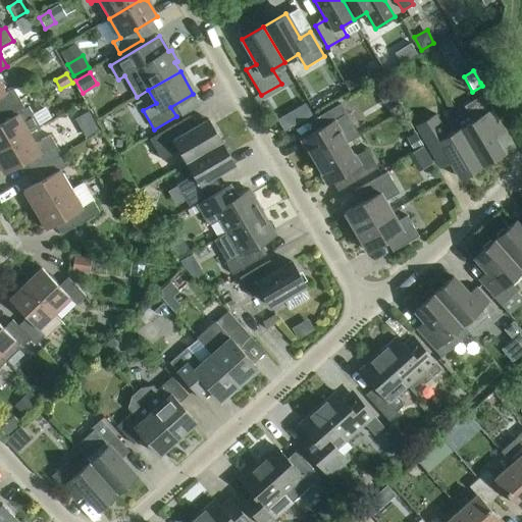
[(360,89),(353,77),(344,83),(351,94),(360,89)]
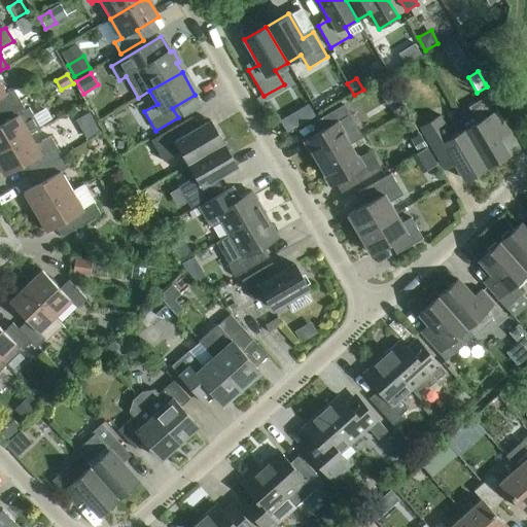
[(0,110),(20,100),(18,98),(35,90),(31,81),(13,91),(12,90),(5,94),(0,84),(0,110)]
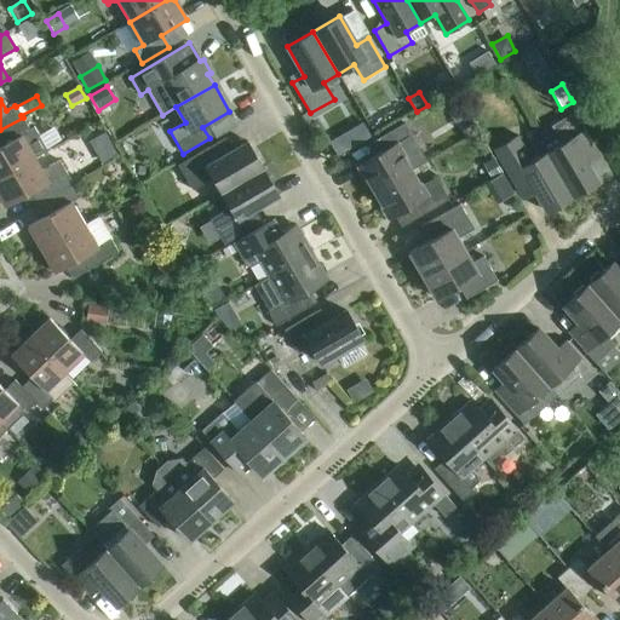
[(561,144),(546,153),(573,197),(598,182),(589,165),(601,158),(574,112),(550,126),(561,144)]
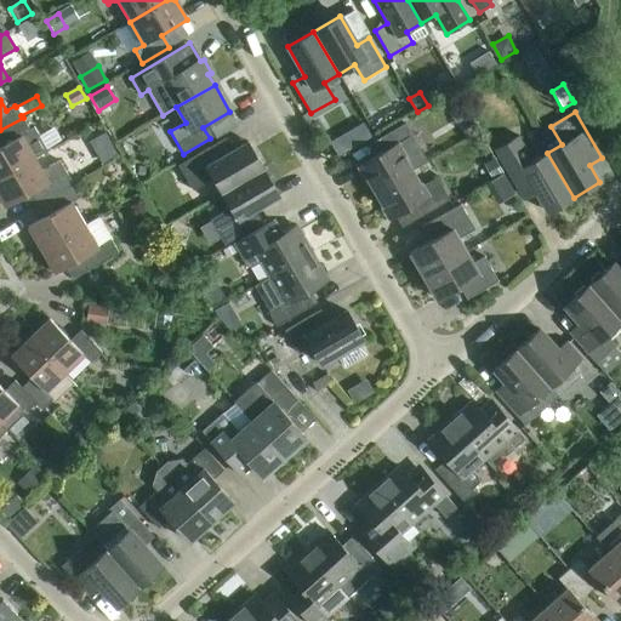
[(0,178),(34,159),(47,152),(34,127),(29,130),(23,118),(0,130),(0,140),(4,146),(0,147),(0,178)]
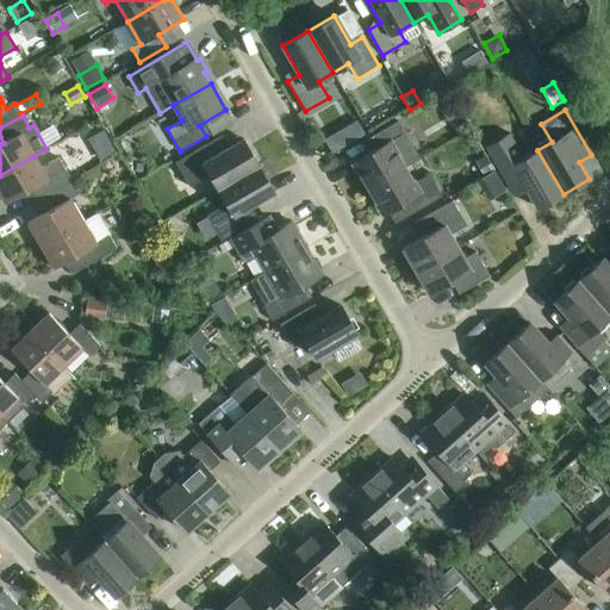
[(353,163),(367,190),(405,168),(419,159),(398,122),(372,136),(379,148),(353,163)]
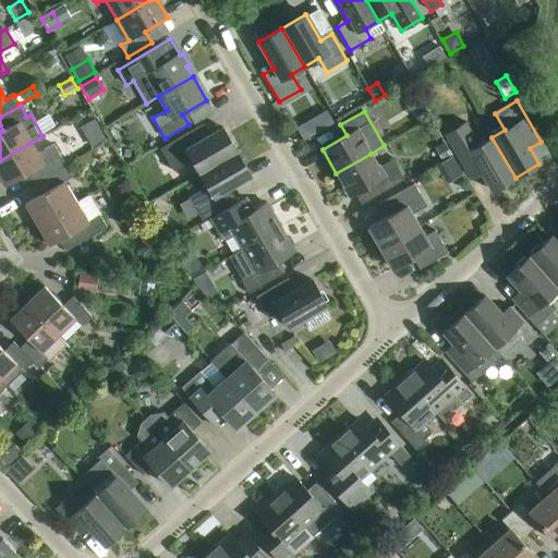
[(97,116),(84,123),(95,143),(108,135),(97,116)]
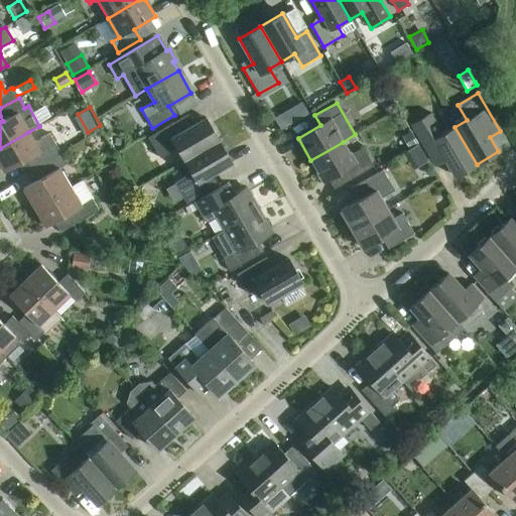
[(284,112),(274,119),(281,130),(291,124),(284,112)]
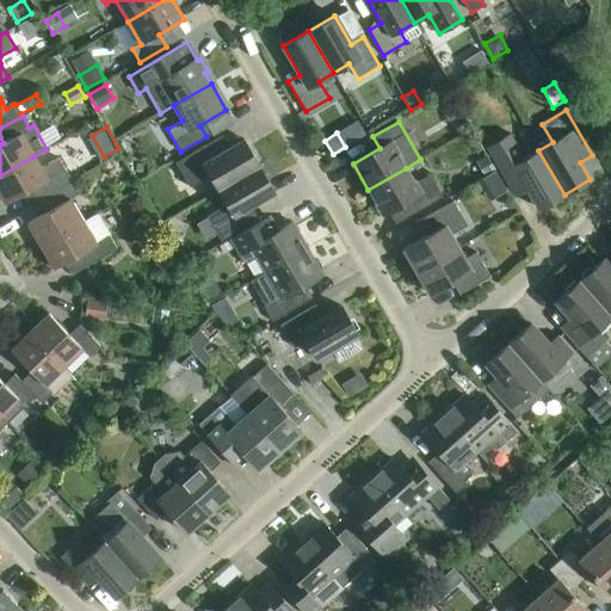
[(565,195),(538,150),(524,159),(510,134),(486,148),(516,198),(528,191),(538,209),(565,195)]
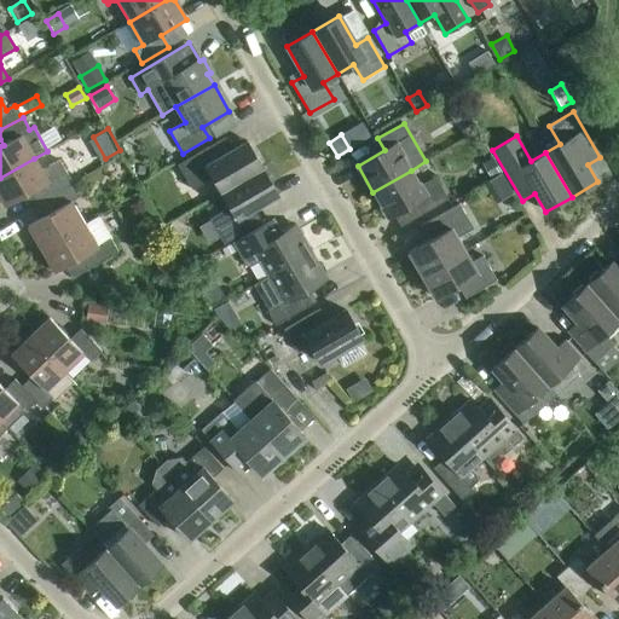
[(212,178),(220,192),(262,168),(247,142),(214,161),(207,148),(177,165),(191,190),(212,178)]
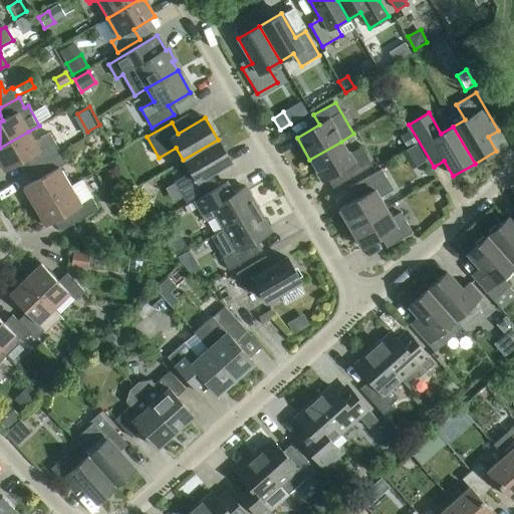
[(31,170),(38,166),(60,153),(48,134),(34,142),(28,132),(0,148),(0,165),(4,172),(25,159),(31,170)]
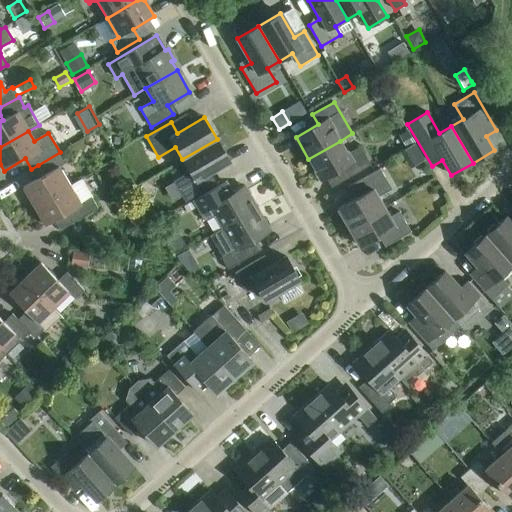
[(415,143),(408,131),(399,136),(406,148),(415,143)]
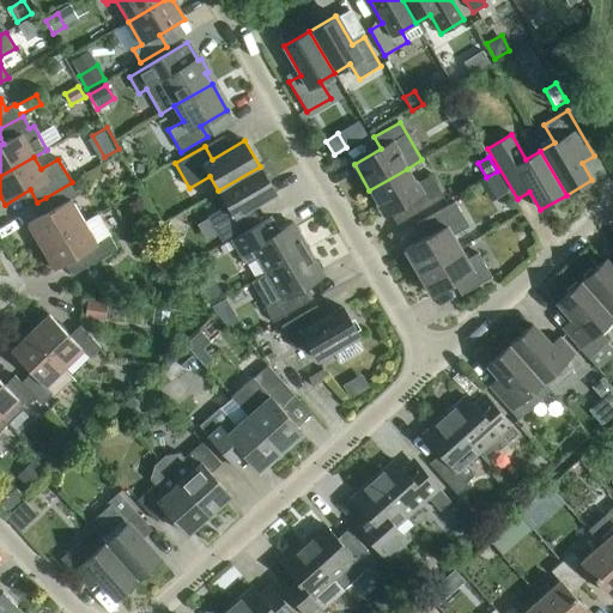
[(260,167),(218,190),(226,205),(206,217),(222,242),(250,225),(243,212),(275,194),(260,167)]
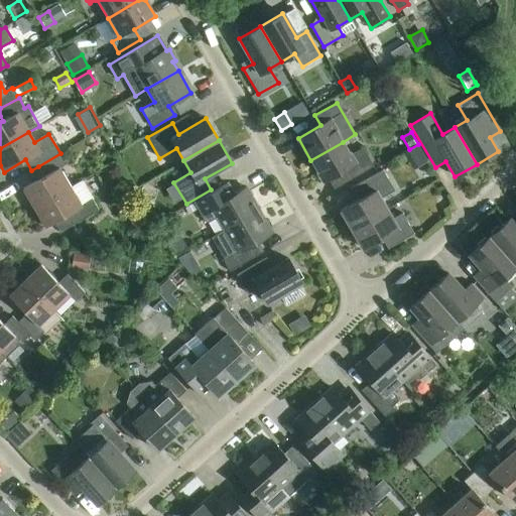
[(343,142),(310,160),(324,181),(346,168),(352,178),(373,166),(363,148),(350,155),(343,142)]
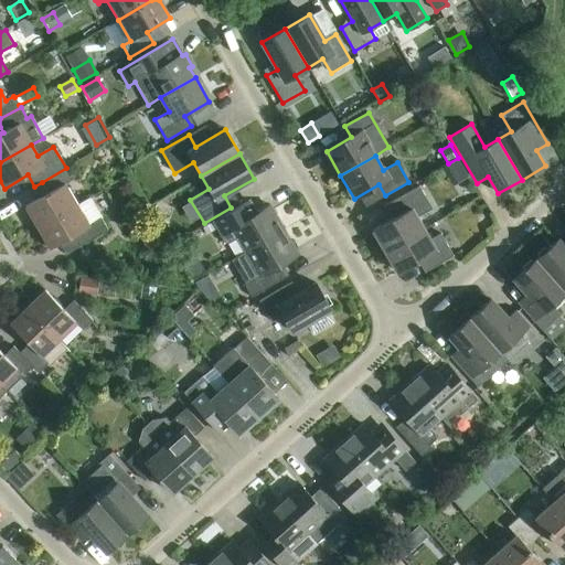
[(468,177),(458,159),(441,168),(452,187),(468,177)]
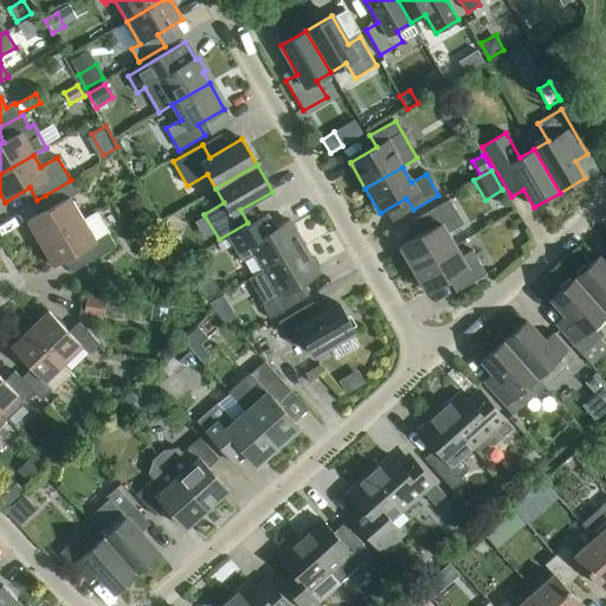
[(26,221),(40,244),(82,219),(69,198),(78,192),(71,180),(45,195),(52,207),(26,221)]
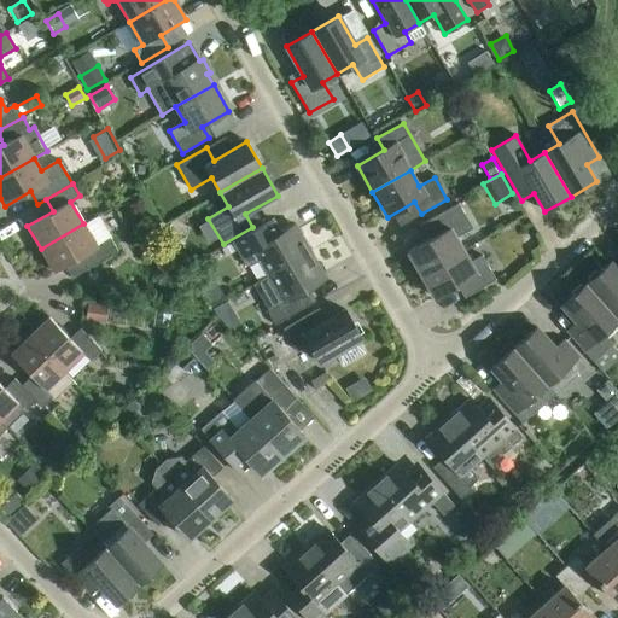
[(407,252),(421,275),(464,251),(456,239),(472,228),(458,204),(420,225),(430,239),(407,252)]
